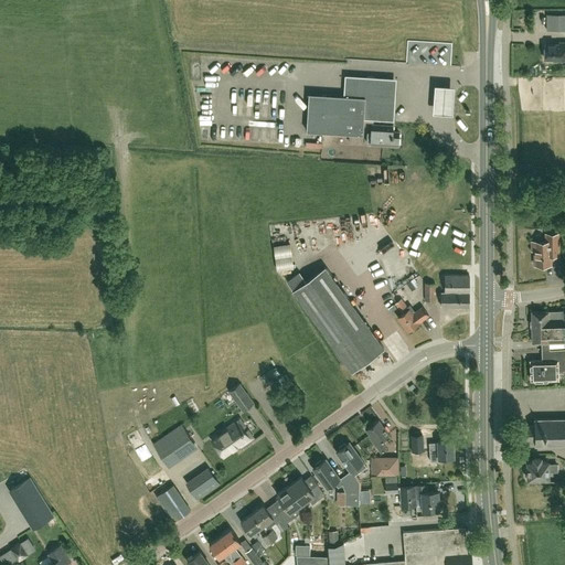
[(564,13),(546,14),(546,30),(564,30),(564,13)]
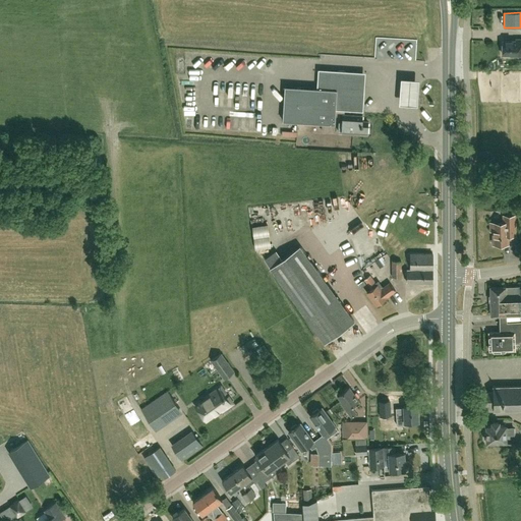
[(520,45),(520,39),(515,39),(515,41),(502,41),(502,54),(510,54),(510,55),(520,55),(520,45)]
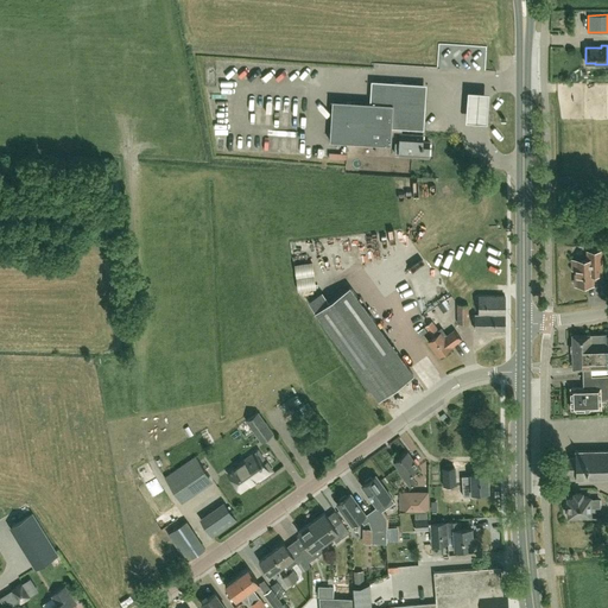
[(249,73),(254,80),(266,73),(260,65),(249,73)]
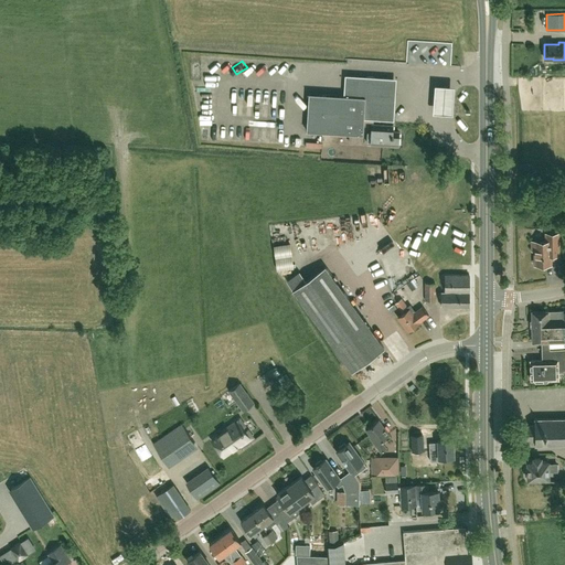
[(260,72),(267,67),(263,62),(257,65),(260,72)]
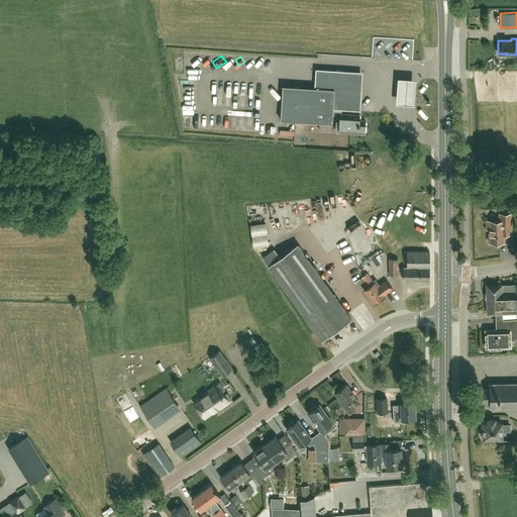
[(357,107),(360,74),(317,71),(316,87),(283,85),(281,119),(332,123),(333,106),(349,107),(357,107)]
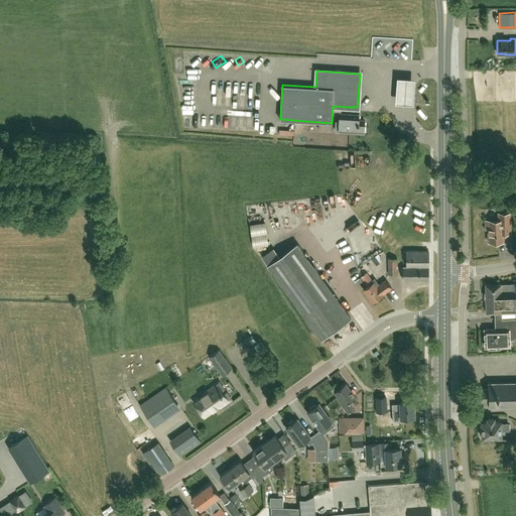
[(415,76),(397,74),(395,100),(413,101),(415,76)]
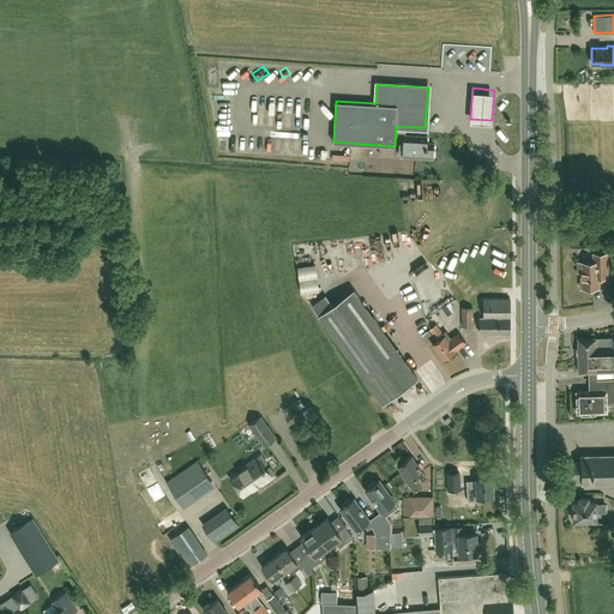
[(434,124),(438,130),(446,124),(443,119),(434,124)]
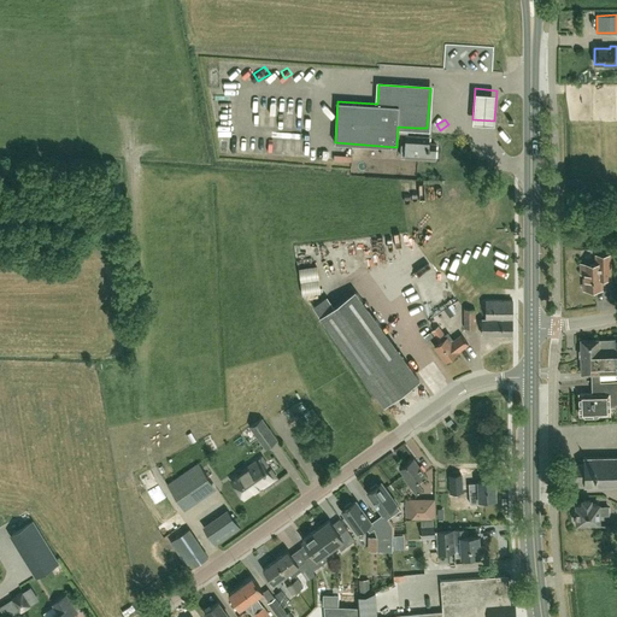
[(435,159),(435,144),(428,144),(429,137),(406,136),(405,145),(400,145),(400,154),(405,154),(405,157),(435,159)]
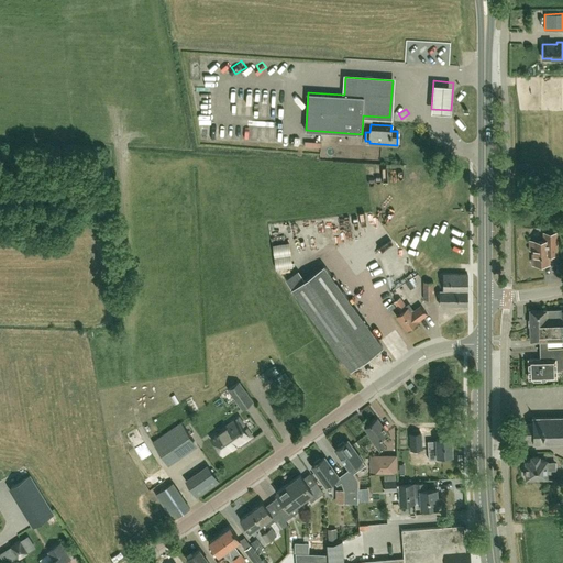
[(305,133),(305,143),(321,143),(321,133),(305,133)]
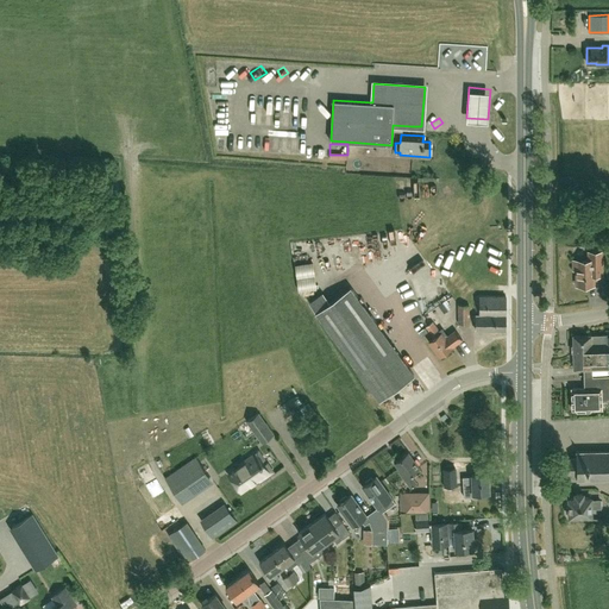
[(346,240),(338,242),(339,252),(347,252),(346,240)]
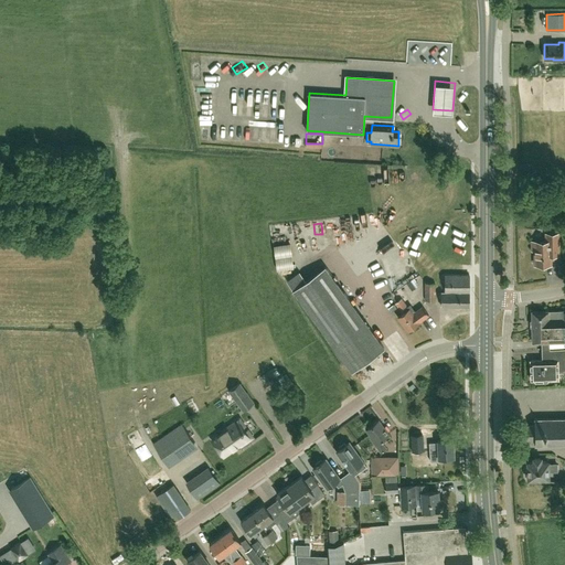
[(545,242),(532,242),(532,251),(534,251),(534,265),(551,264),(551,256),(558,256),(558,248),(558,233),(557,233),(557,228),(552,228),(552,234),(545,234),(545,242)]
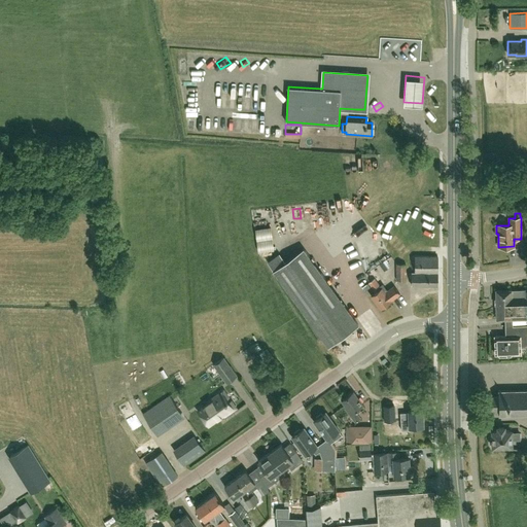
[(271,226),(255,229),(258,252),(274,250),(271,226)]
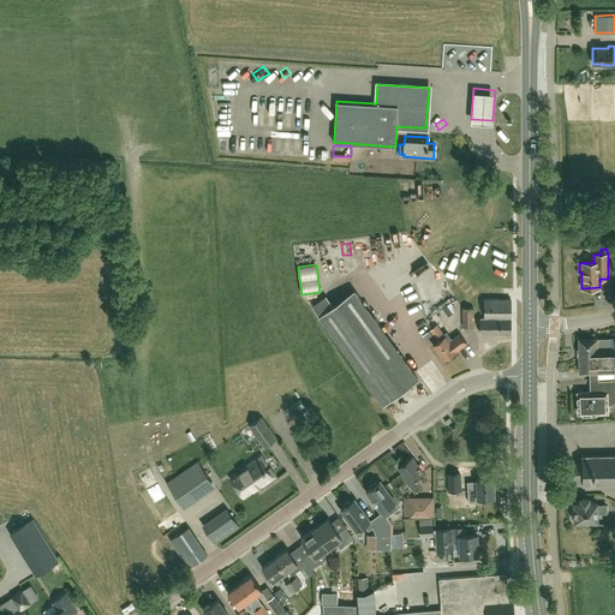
[(389,268),(393,275),(400,272),(398,264),(389,268)]
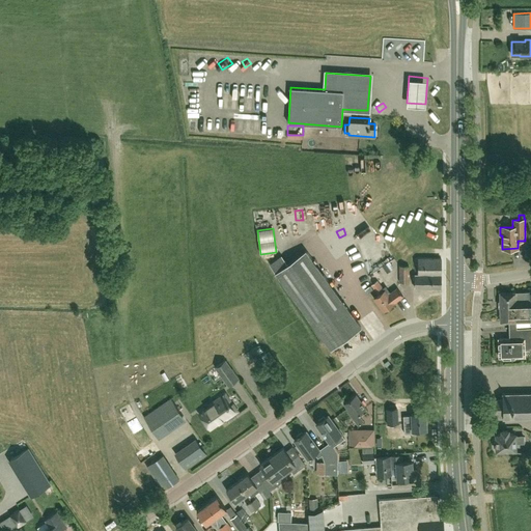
[(493,228),(483,232),(487,242),(496,239),(493,228)]
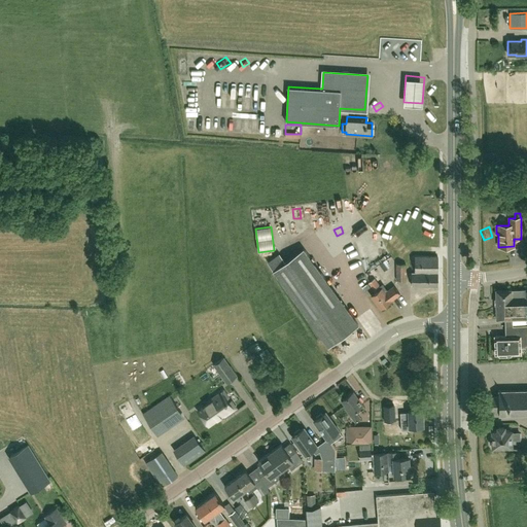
[(356,242),(365,264),(370,262),(370,265),(389,256),(379,232),(356,242)]
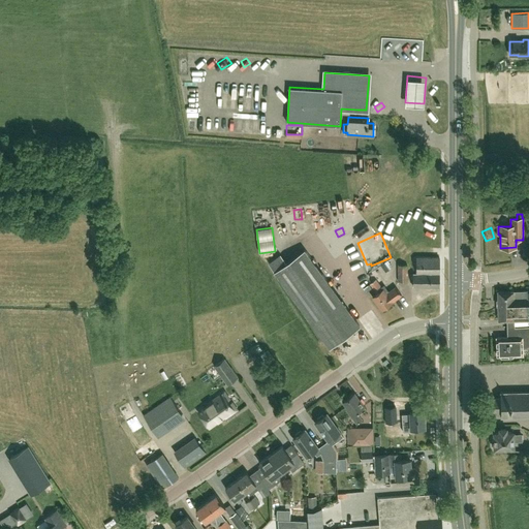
[(286,262),(274,272),(330,347),(360,325),(304,249),(286,262)]
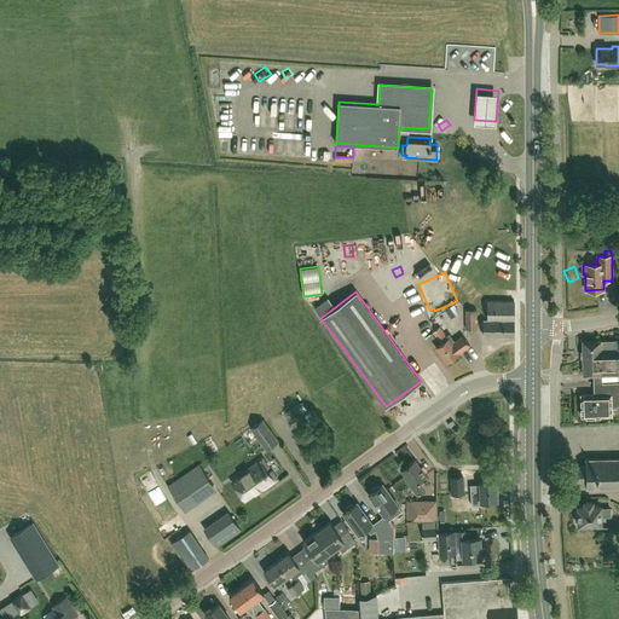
[(415,291),(408,298),(414,305),(421,299),(415,291)]
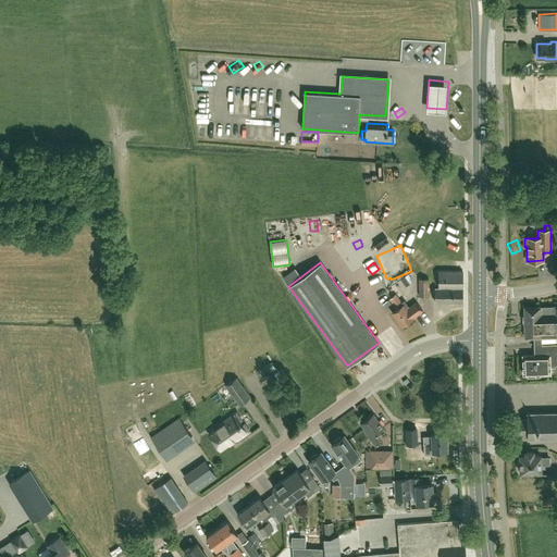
[(462,301),(462,271),(438,271),(438,287),(435,287),(435,301),(462,301)]
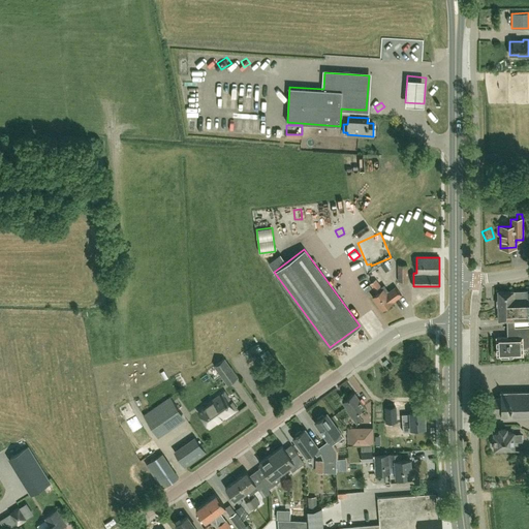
[(398,281),(407,281),(407,265),(397,265),(398,281)]
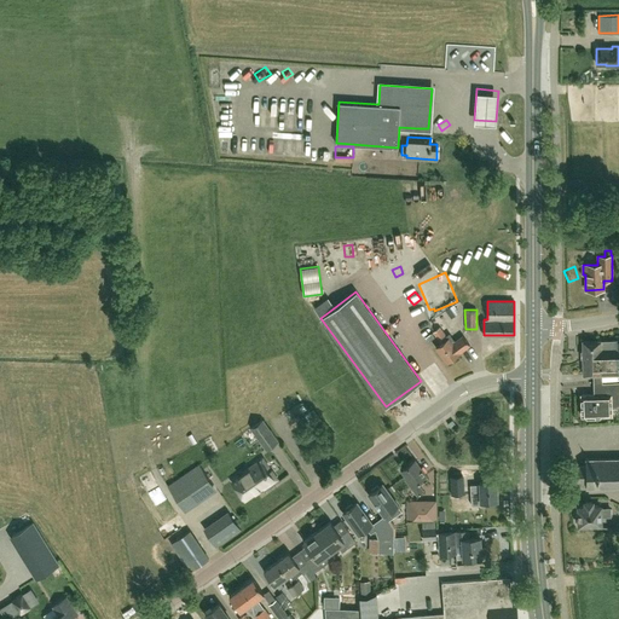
[(446,336),(440,328),(433,333),(441,342),(435,347),(446,362),(469,345),(462,335),(455,341),(449,334),(446,336)]
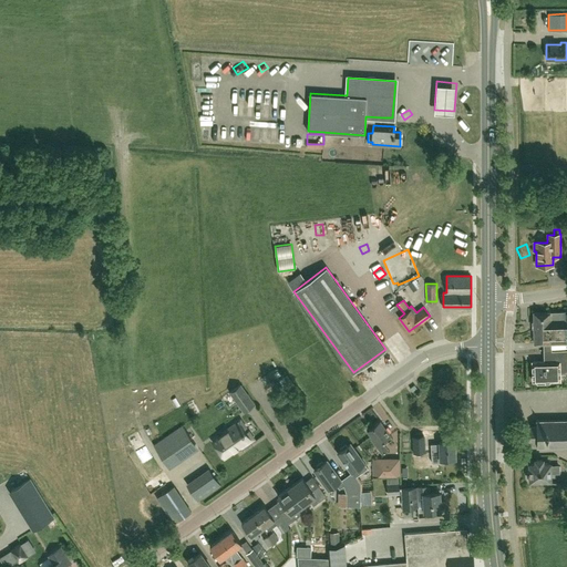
[(566,349),(566,342),(566,311),(565,311),(549,312),(549,311),(534,312),(534,343),(550,342),(552,351),(558,351),(558,350),(566,349)]
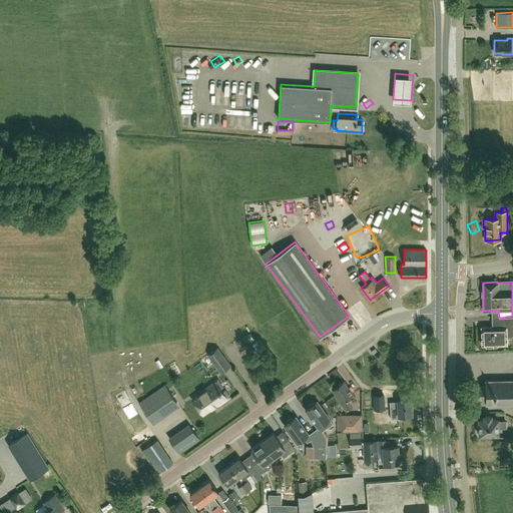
[(512,316),(505,317),(505,318),(505,325),(496,325),(496,327),(481,328),(482,345),(485,345),(487,347),(494,347),(495,345),(508,345),(507,336),(512,335),(512,316)]
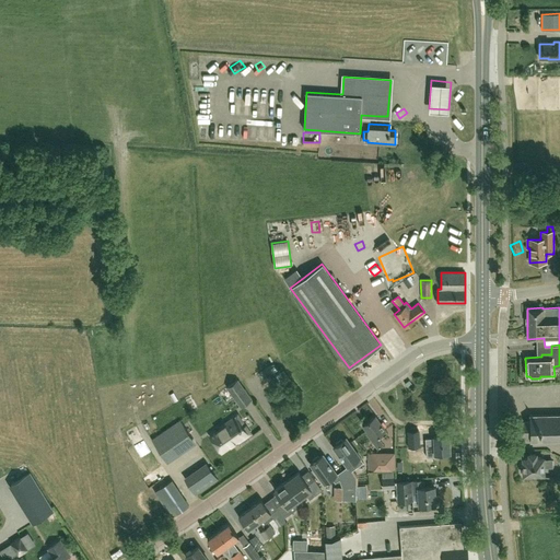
[(237,380),(228,387),(234,397),(241,406),(251,399),(244,391),(244,389),(237,380)]
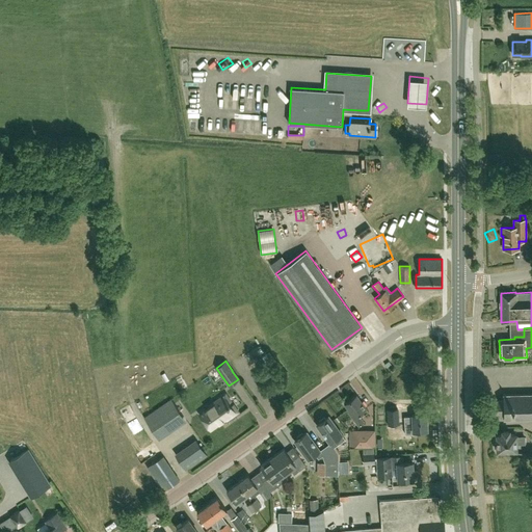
[(531,393),(503,394),(503,400),(496,400),(496,414),(503,414),(503,420),(531,419),(531,393)]
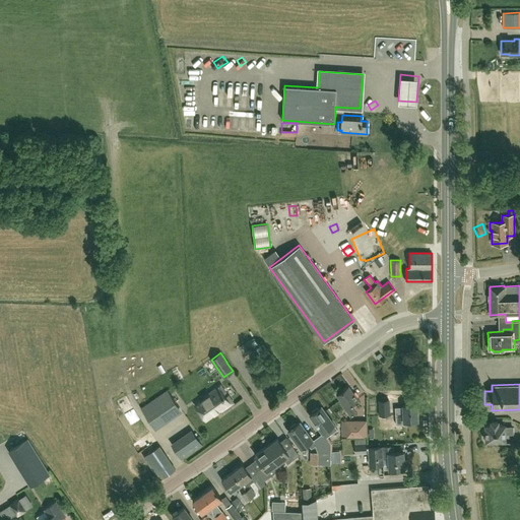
[(205,398),(195,405),(205,419),(220,408),(221,410),(233,402),(228,395),(225,397),(223,394),(225,392),(220,385),(211,391),(212,392),(210,393),(210,392),(209,393),(210,394),(205,398)]
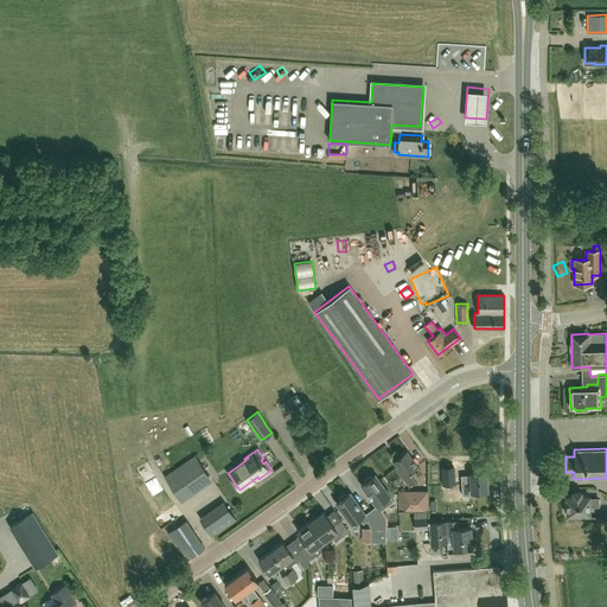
[(408,485),(415,481),(408,473),(417,466),(407,451),(393,461),(398,470),(397,470),(408,485)]
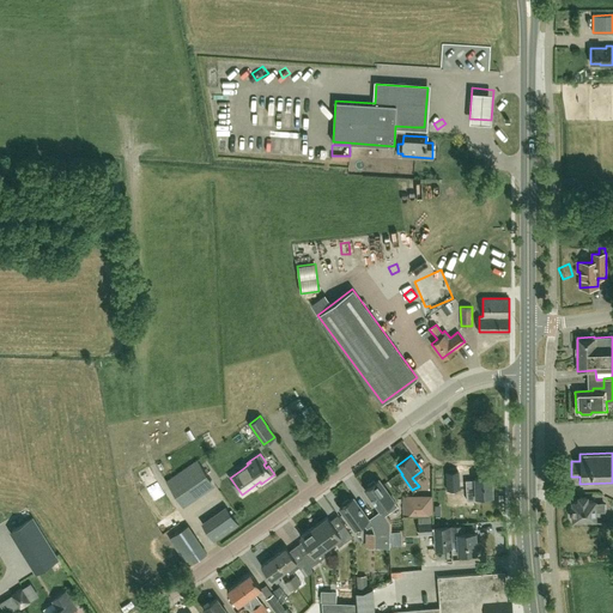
[(183,507),(214,485),(196,459),(165,480),(183,507)]
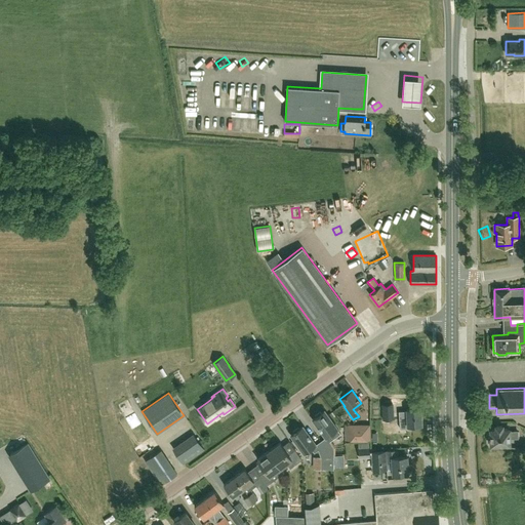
[(122,408),(127,415),(135,410),(131,403),(122,408)]
